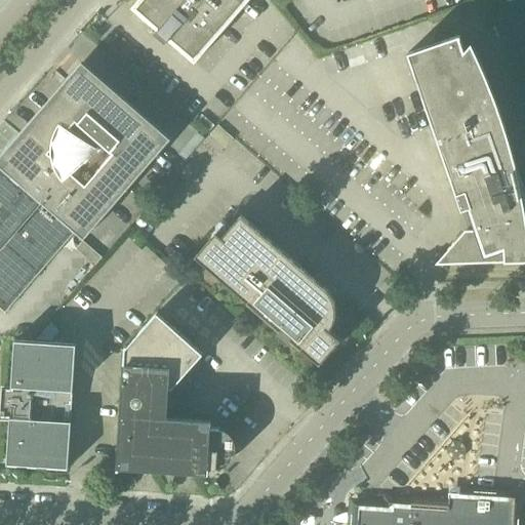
[(195,63),(248,0),(137,0),(131,8),(195,63)]
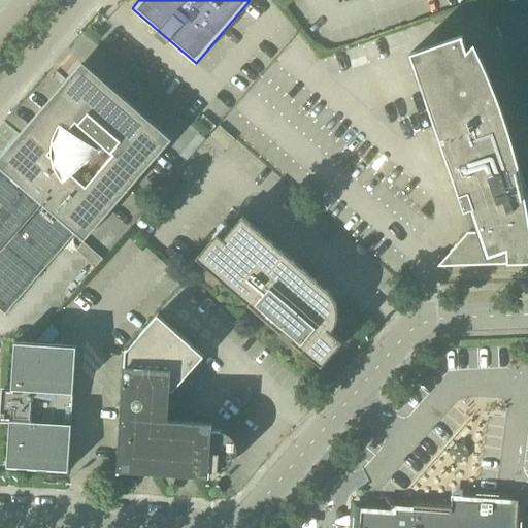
[(462,35),(410,54),(464,210),(471,208),(473,213),(472,213),(471,215),(470,216),(470,217),(470,218),(470,220),(471,221),(472,221),(473,222),(474,222),(475,223),(476,222),(479,230),(468,230),(437,265),(527,261),(527,193),(517,160),(514,147),(510,136),(506,124),(503,112),(499,100),(494,89),(490,77),(485,66),(480,55),(474,43),(467,52),(463,37),(462,35)]
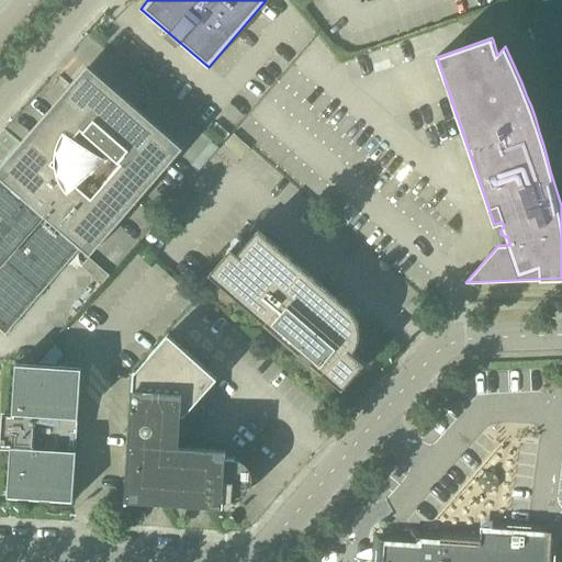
[(0,178),(80,247),(90,256),(183,148),(88,66),(0,167),(0,178)]
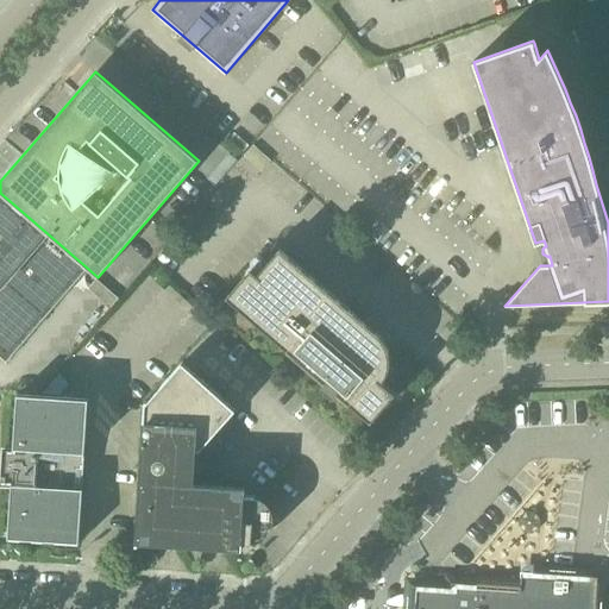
[(98,277),(87,268),(0,193),(0,357),(37,390),(119,296),(98,277)]
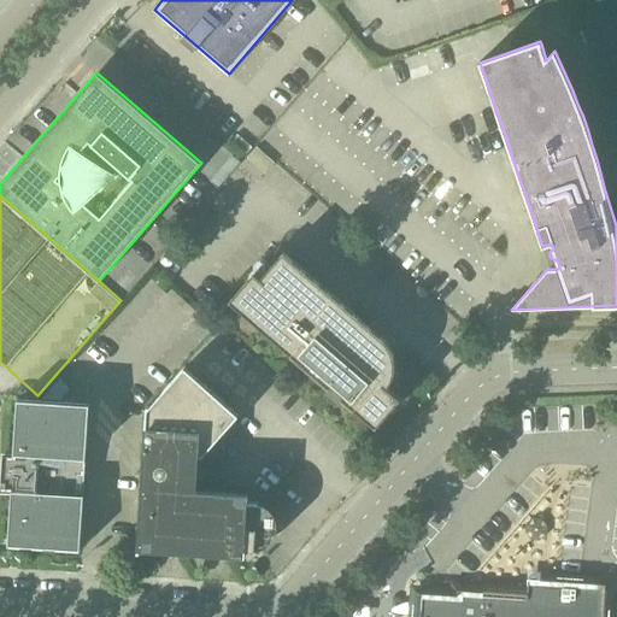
[(386,342),(383,340),(283,253),(260,280),(254,274),(230,301),(376,428),(400,400),(387,388),(388,386),(391,382),(392,378),(393,376),(394,372),(394,369),(394,365),(394,362),(394,358),(393,354),(392,351),(389,348),(388,345),(386,342)]
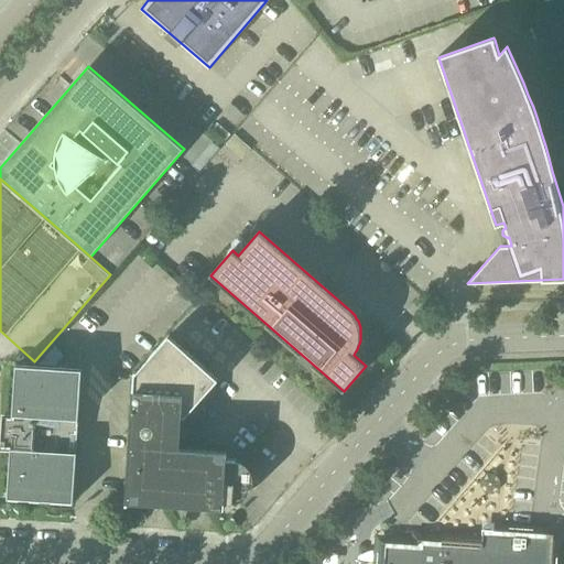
[(234,503),(236,459),(227,458),(227,452),(177,448),(179,441),(186,441),(187,425),(180,425),(180,418),(185,418),(218,380),(169,336),(137,372),(136,371),(133,373),(126,505),(128,506),(128,503),(224,509),(224,502),(234,503)]
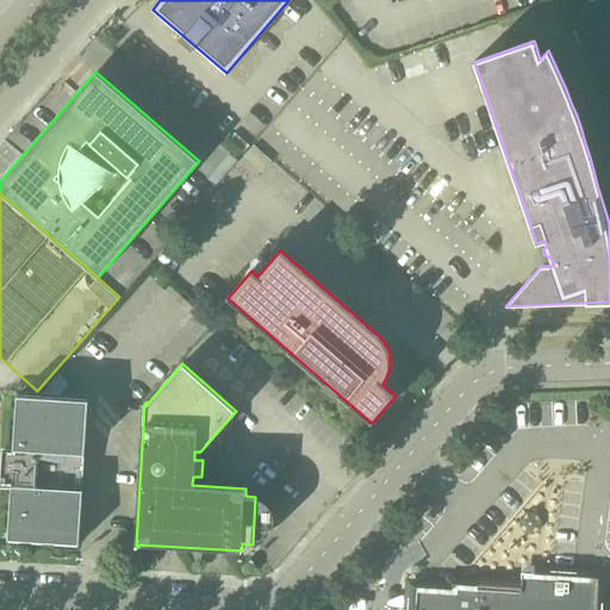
[(79,545),(88,400),(18,396),(14,448),(2,447),(0,480),(0,486),(12,487),(8,540),(79,545)]
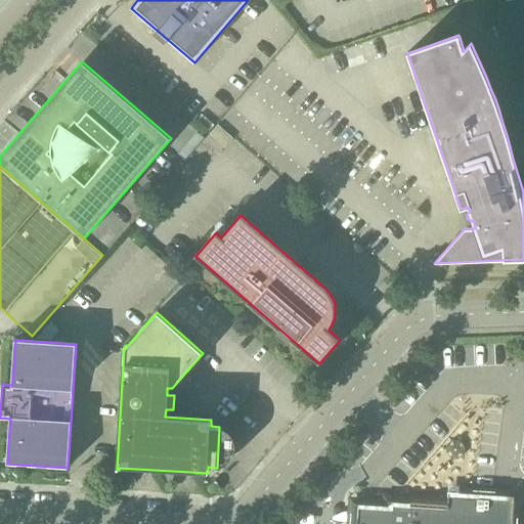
[(511,523),(513,497),(457,493),(457,497),(453,497),(448,497),(447,507),(390,503),(390,508),(356,505),(354,523),(511,523)]
